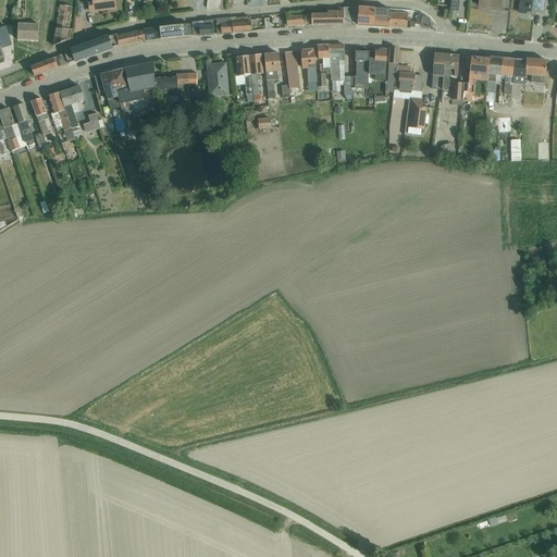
[(101,10),(101,12),(116,10),(114,0),(91,0),(93,1),(88,1),(89,11),(101,10)]
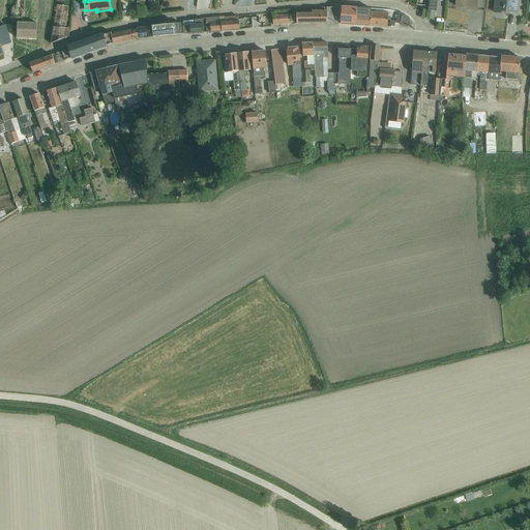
[(430,0),(429,11),(437,11),(438,0),(430,0)]
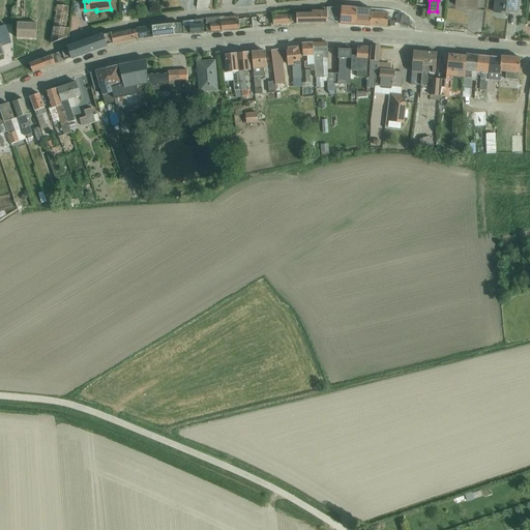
[(455,0),(455,6),(467,7),(466,9),(477,11),(478,0),(455,0)]
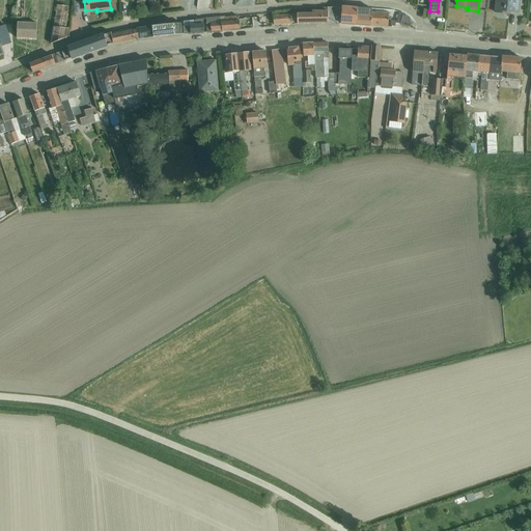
[(496,0),(495,12),(509,15),(509,12),(518,14),(519,0),(496,0)]
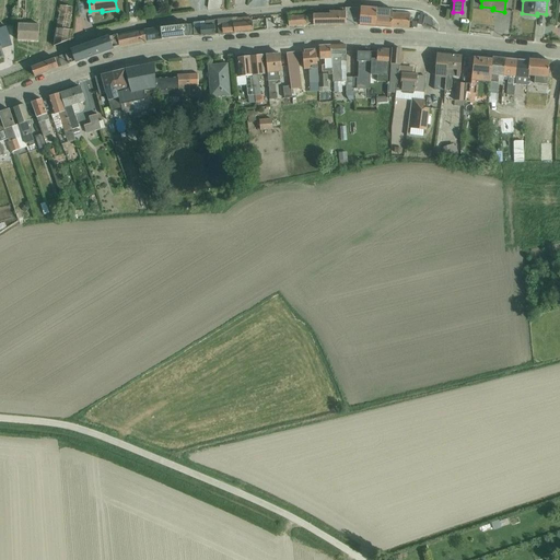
[(18,11),(18,19),(23,20),(28,20),(28,11),(26,11),(26,1),(19,1),(18,11)]
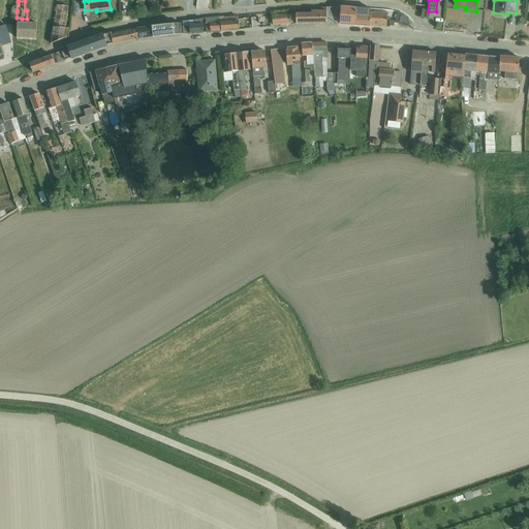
[(54,20),(51,44),(66,38),(68,29),(66,29),(69,7),(57,5),(54,20)]
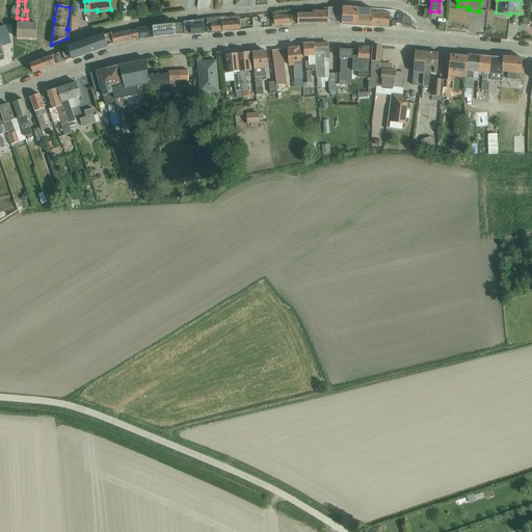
[(340,23),(341,8),(341,7),(323,8),(323,11),(313,11),(313,15),(298,15),(298,24),(340,23)]
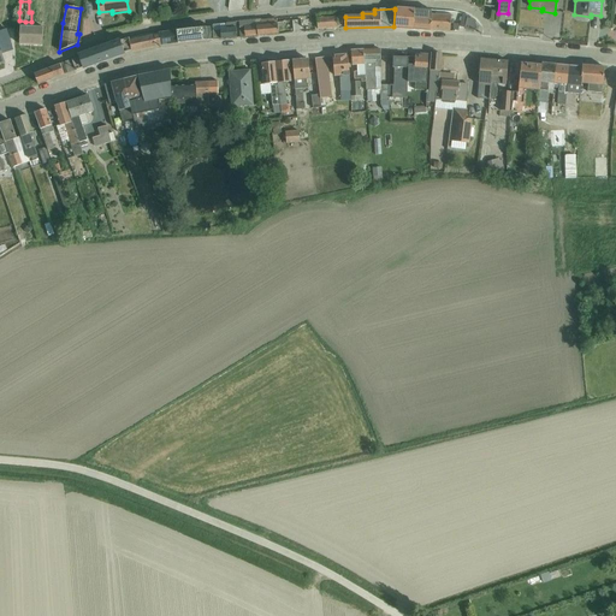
[(395,10),(394,27),(394,29),(413,30),(415,10),(397,9),(397,10),(395,10)]
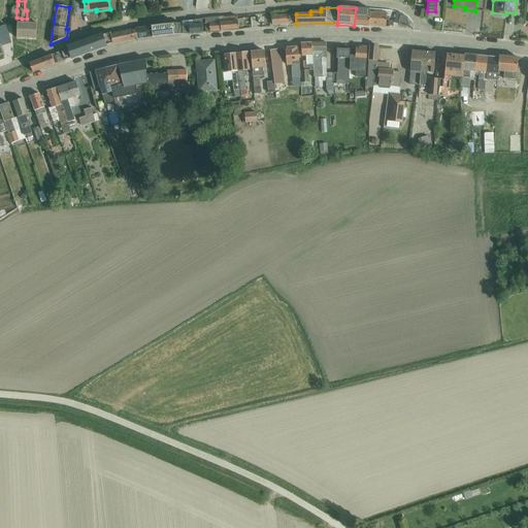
[(356,8),(354,26),(369,27),(370,12),(370,9),(356,8)]
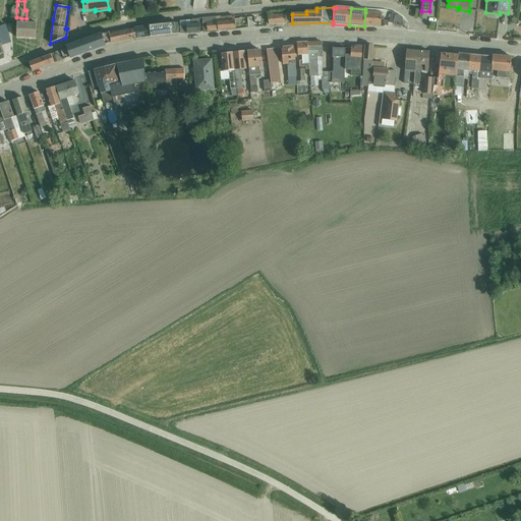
[(365,12),(364,26),(381,27),(381,20),(383,20),(384,14),(365,12)]
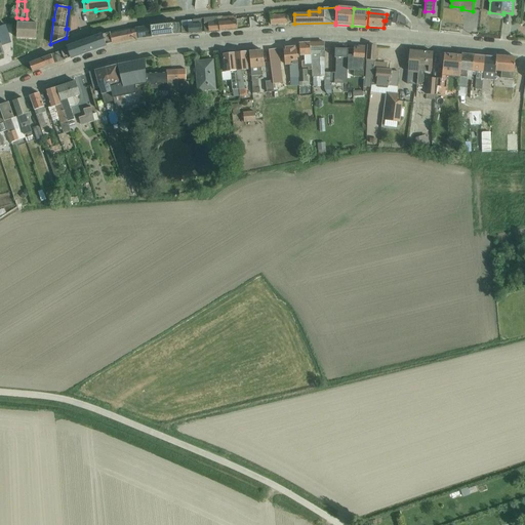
[(397,25),(399,15),(400,14),(395,12),(392,22),(387,21),(387,27),(391,27),(391,24),(396,25),(397,25)]
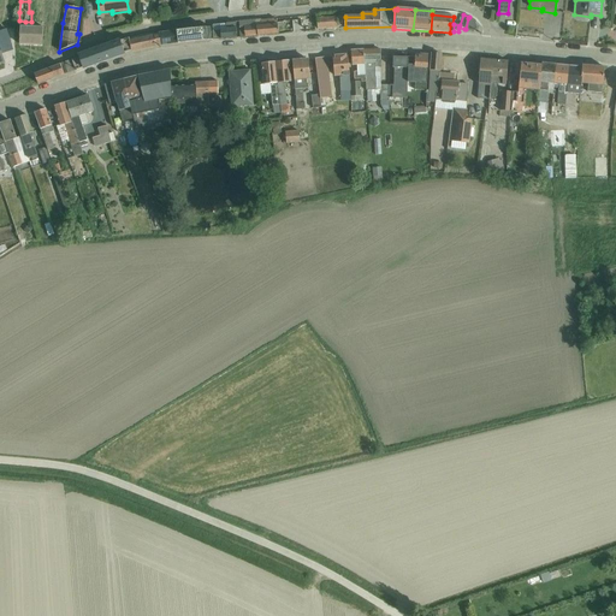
[(337,18),(317,19),(318,30),(338,29),(337,18)]
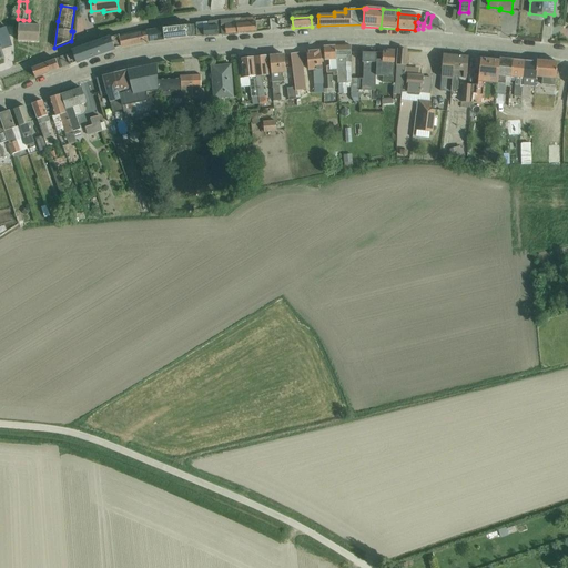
[(429,27),(428,27),(428,29),(436,30),(438,20),(434,18),(432,17),(429,27)]
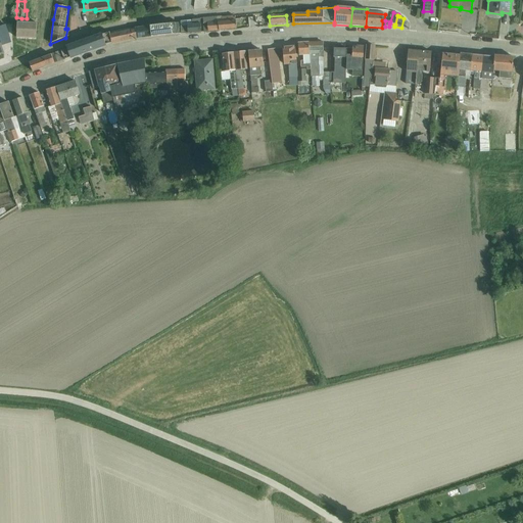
[(222,20),(203,22),(204,33),(236,30),(236,28),(241,27),(240,19),(235,20),(235,16),(222,18),(222,20)]
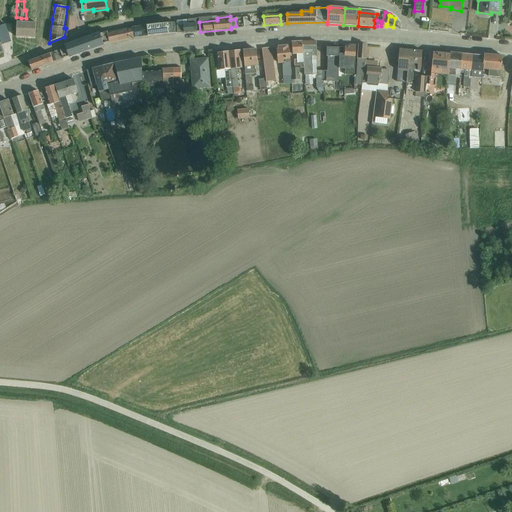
[(196,19),(177,21),(178,33),(197,32),(196,19)]
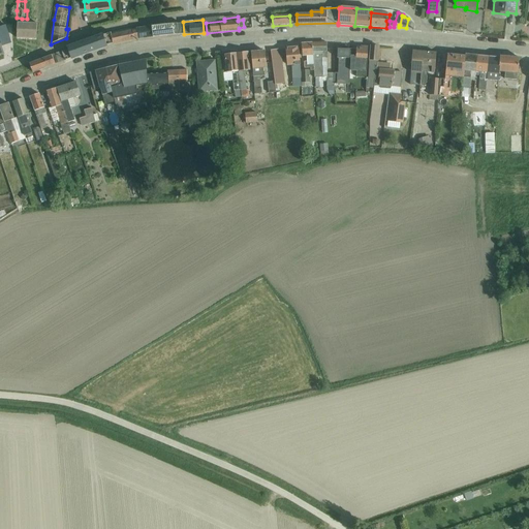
[(18,23),(17,38),(36,39),(37,24),(18,23)]
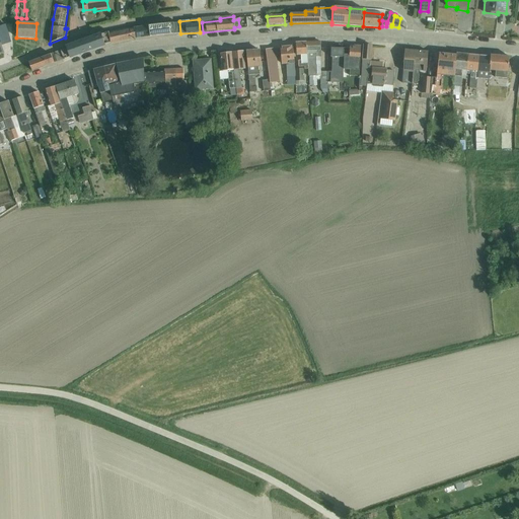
[(134,29),(136,39),(159,35),(171,34),(178,34),(177,23),(157,25),(134,28),(134,29)]
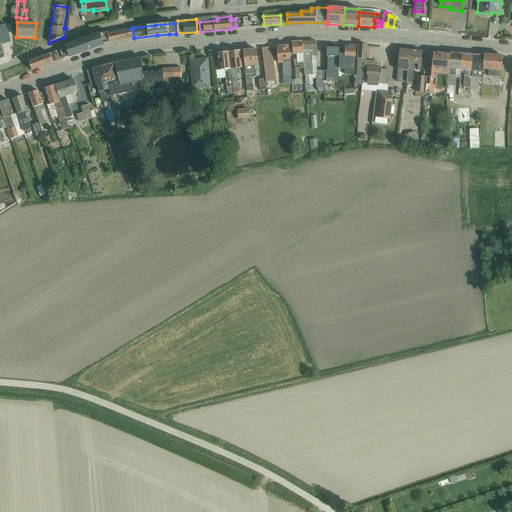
[(6,25),(0,27),(0,34),(4,45),(11,42),(6,25)]
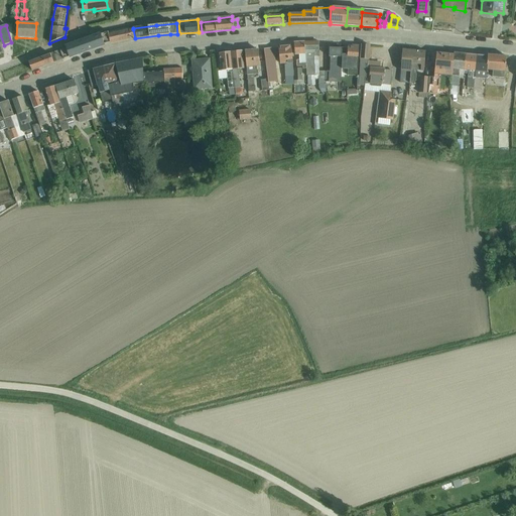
[(133,29),(109,34),(110,43),(135,38),(133,29)]
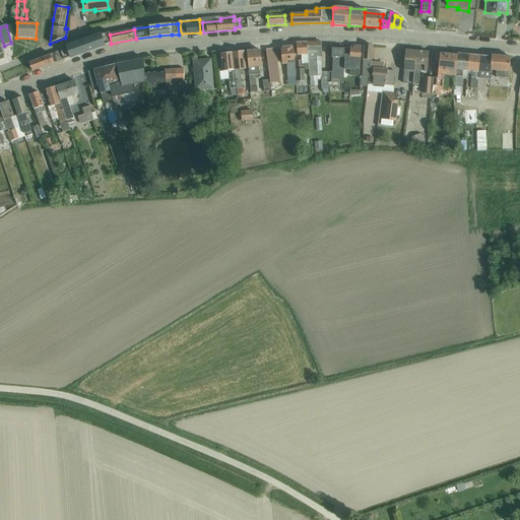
[(98,36),(84,41),(87,51),(106,45),(111,44),(110,35),(109,33),(98,36)]
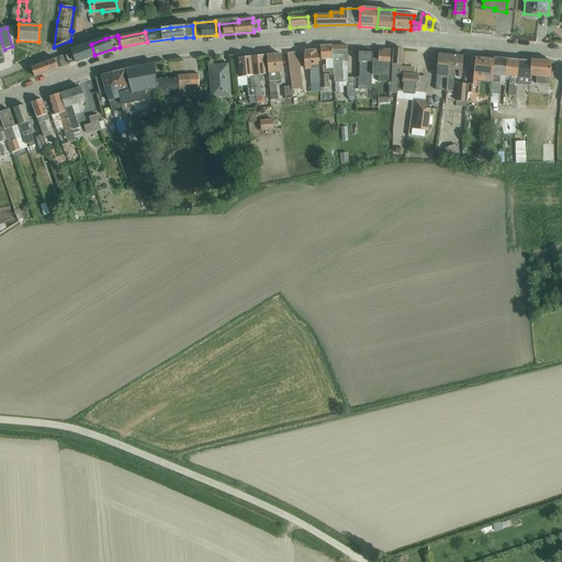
[(91,44),(65,55),(68,65),(76,63),(94,55),(91,44)]
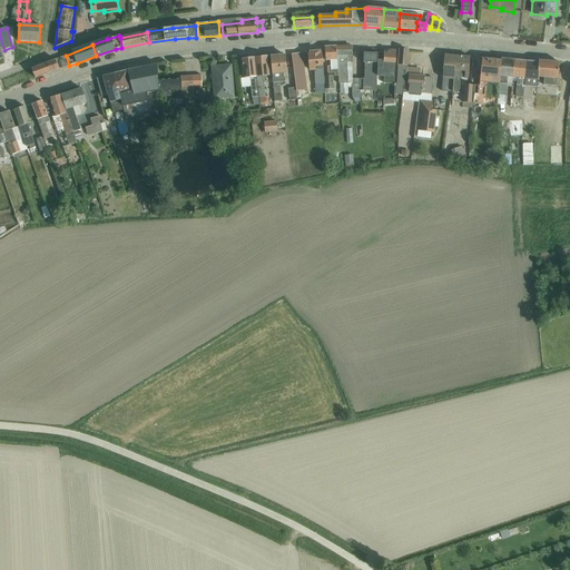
[(338,76),(336,47),(325,48),(326,61),(331,61),(331,67),(327,67),(327,75),(334,74),(334,77),(338,76)]
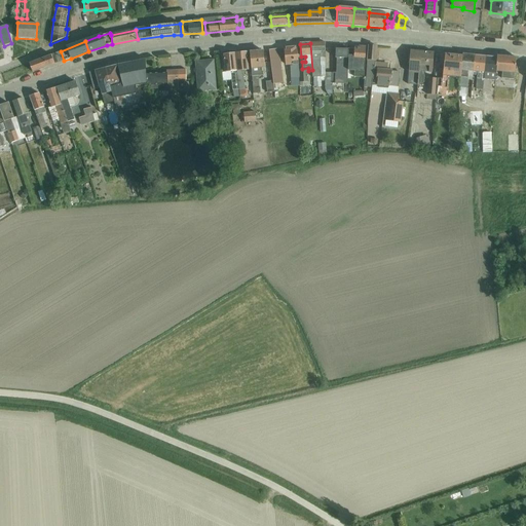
[(325,43),(310,43),(312,70),(312,78),(313,78),(314,87),(323,87),(322,77),(326,77),(326,73),(325,43)]
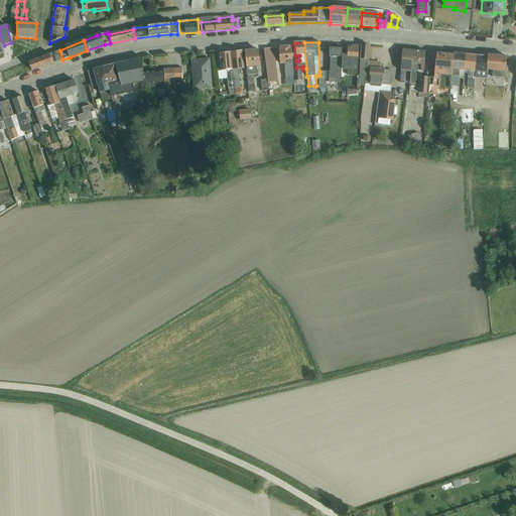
[(347,54),(346,70),(348,70),(348,75),(357,76),(359,46),(348,45),(347,54)]
